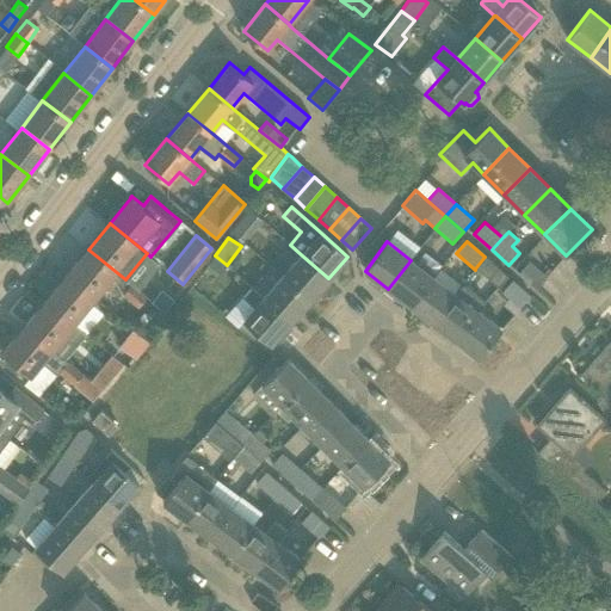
[(88,250),(67,275),(96,298),(106,285),(121,298),(124,295),(139,307),(147,297),(125,279),(88,250)]
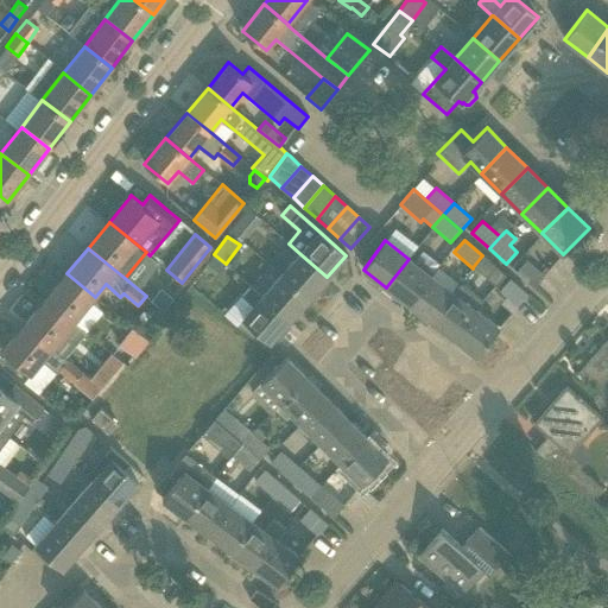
[(226,264),(214,254),(207,264),(219,273),(226,264)]
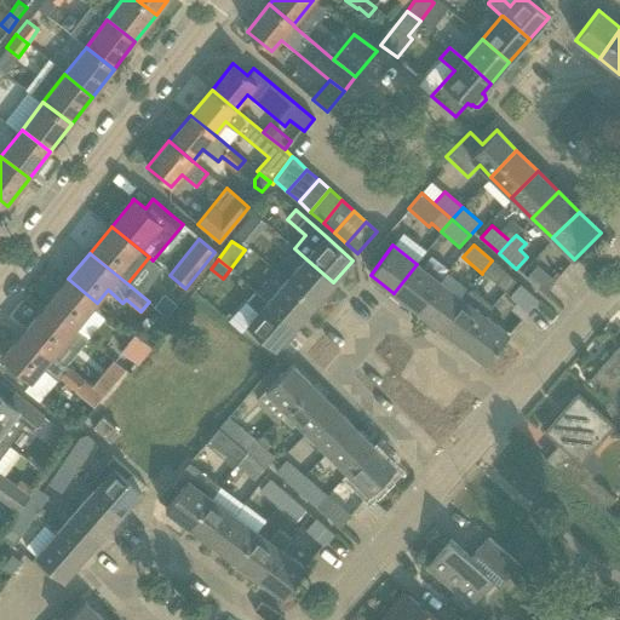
[(306,259),(286,281),(314,305),(315,304),(316,305),(320,305),(327,297),(326,294),(325,293),(333,282),(306,259)]
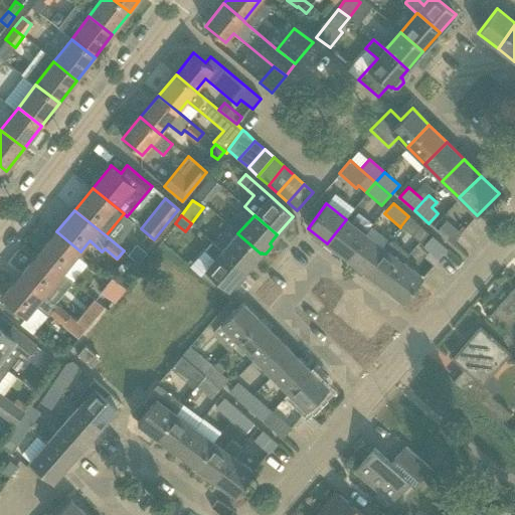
[(408,216),(400,226),(410,234),(418,224),(408,216)]
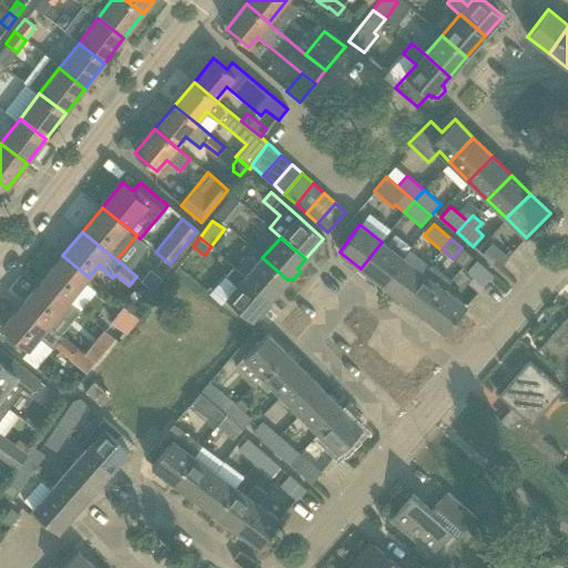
[(403,257),(382,242),(361,269),(383,284),(403,257)]
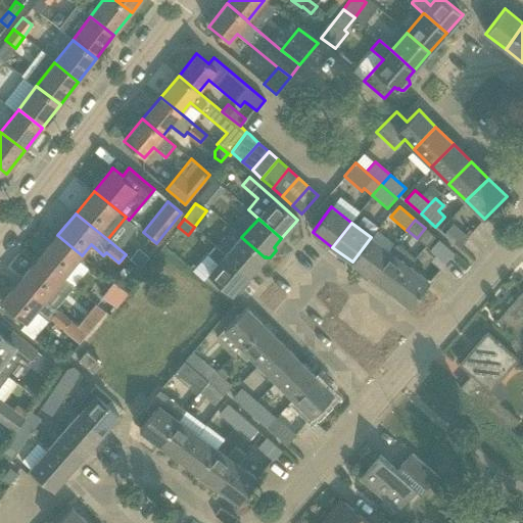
[(468,238),(453,225),(444,234),(460,247),(468,238)]
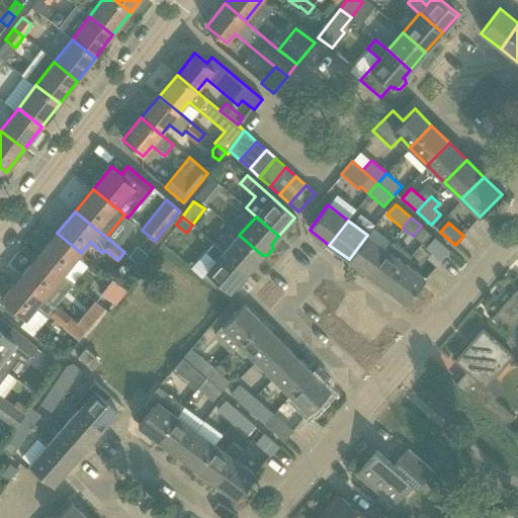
[(57,233),(38,255),(63,275),(81,253),(57,233)]
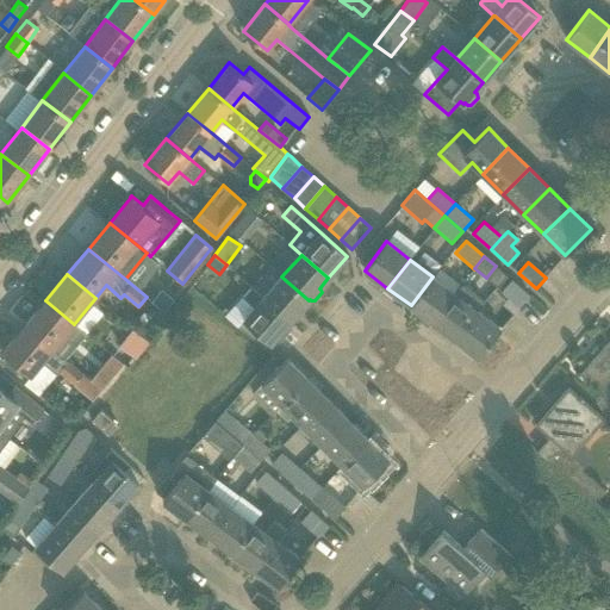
[(281,277),(265,297),(291,321),(309,300),(281,277)]
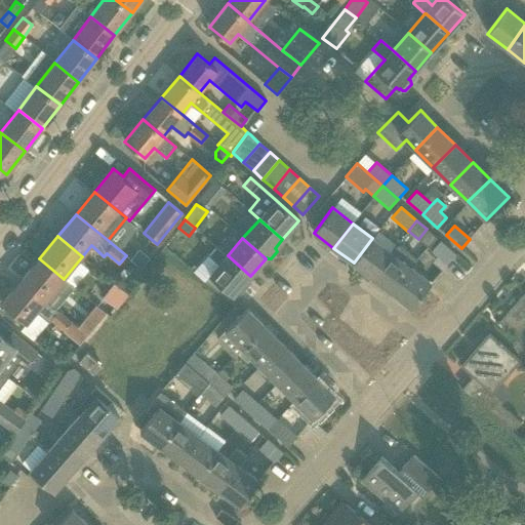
[(372,238),(354,263),(372,278),(392,252),(372,238)]
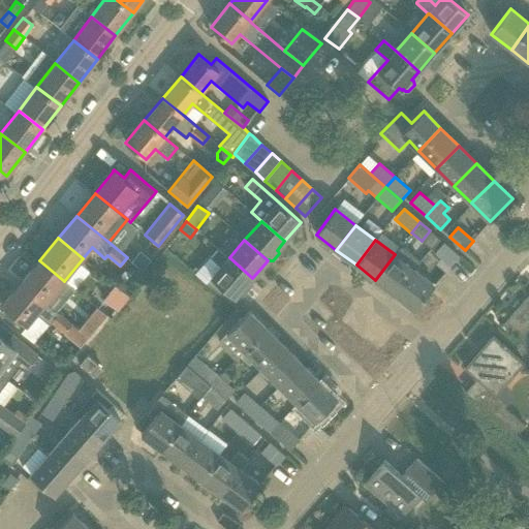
[(444,243),(436,252),(452,266),(460,256),(444,243)]
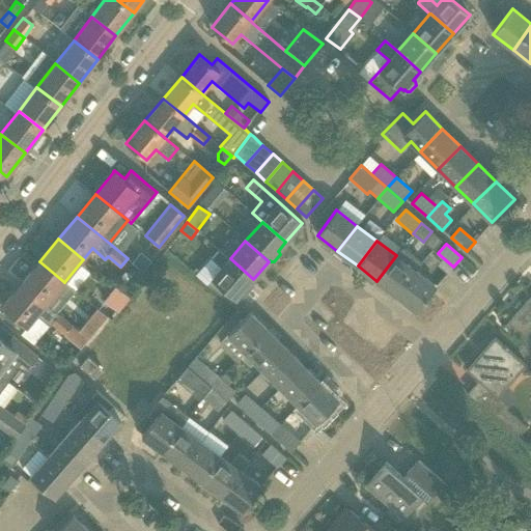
[(396,255),(376,281),(396,296),(416,271),(421,262),(402,248),(396,255)]
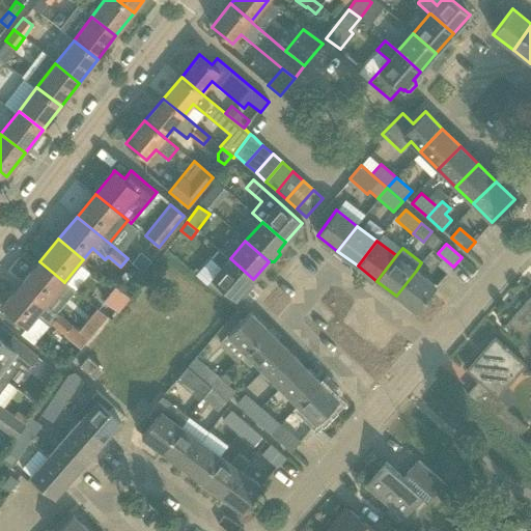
[(253,279),(230,258),(220,250),(212,259),(221,268),(213,278),(235,299),(236,298),(241,301),(249,291),(245,287),(253,279)]
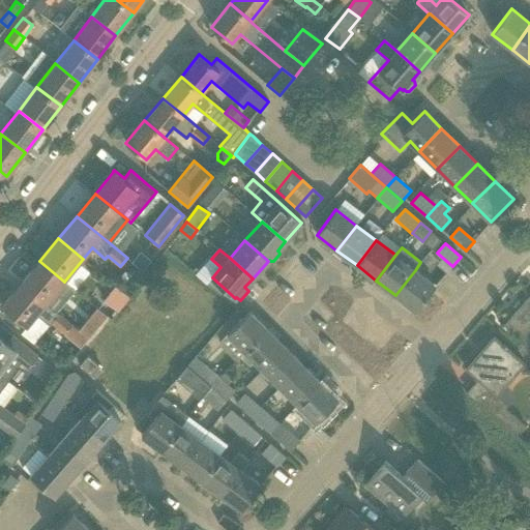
[(141,252),(131,262),(142,270),(151,260),(141,252)]
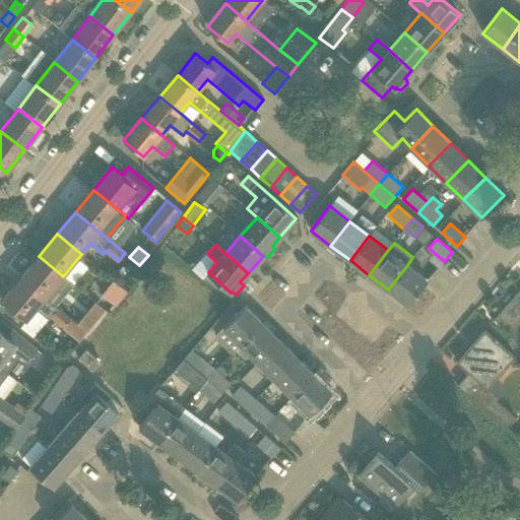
[(39,256),(21,277),(46,298),(63,276),(39,256)]
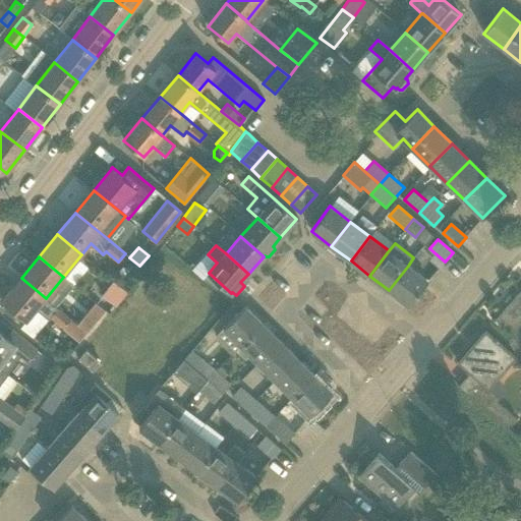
[(408,266),(389,290),(409,305),(427,281),(408,266)]
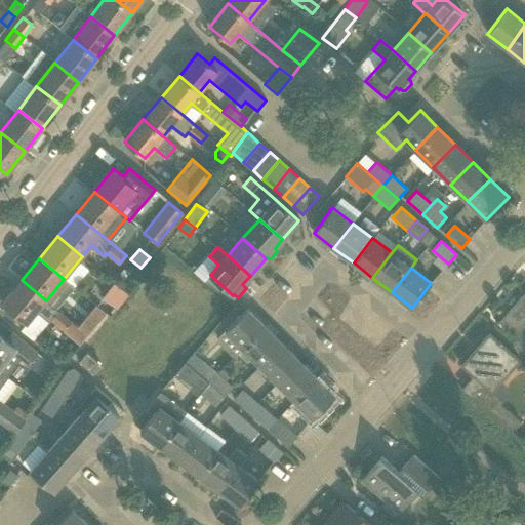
[(22,280),(2,304),(26,323),(22,329),(34,339),(48,322),(49,322),(50,320),(63,330),(71,321),(45,300),(46,300),(22,280)]
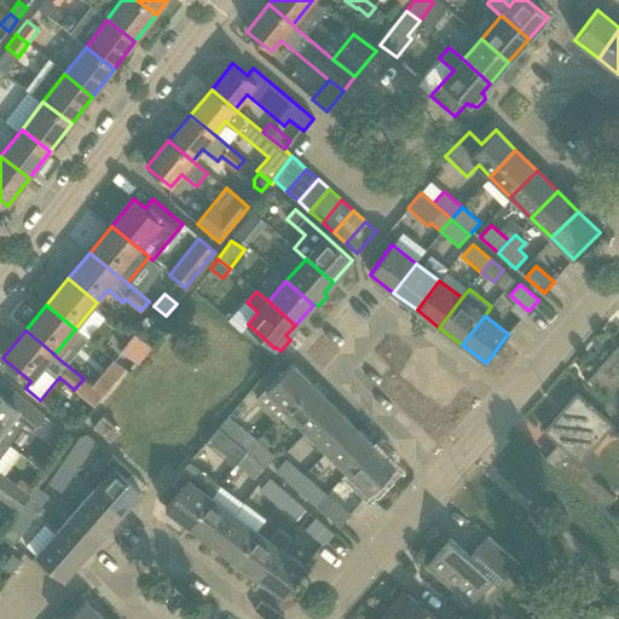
[(151,347),(134,334),(121,350),(138,364),(151,347)]
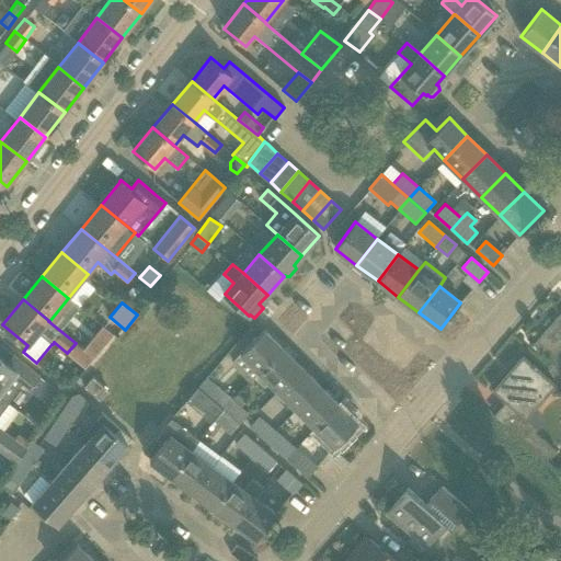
[(560,312),(534,344),(553,361),(548,366),(560,377),(560,312)]
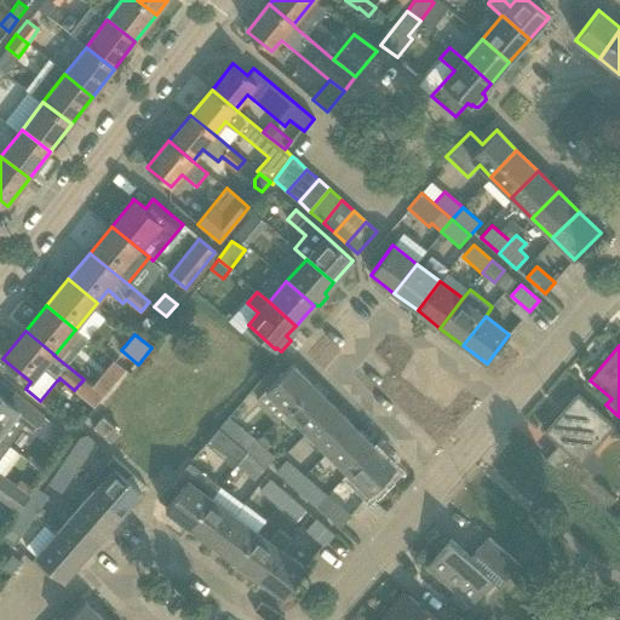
[(113,360),(92,386),(104,396),(126,369),(113,360)]
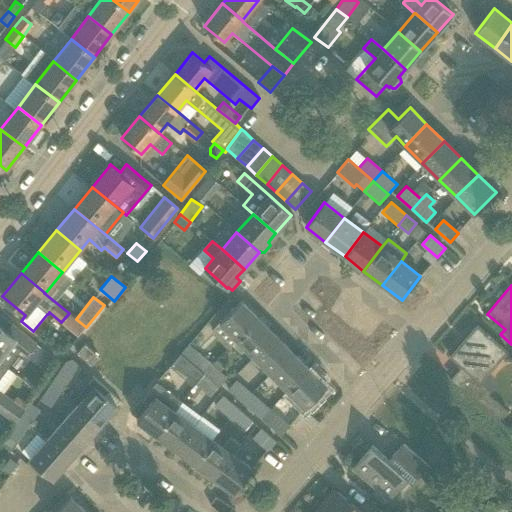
[(237,340),(258,318),(241,301),(220,322),(237,340)]
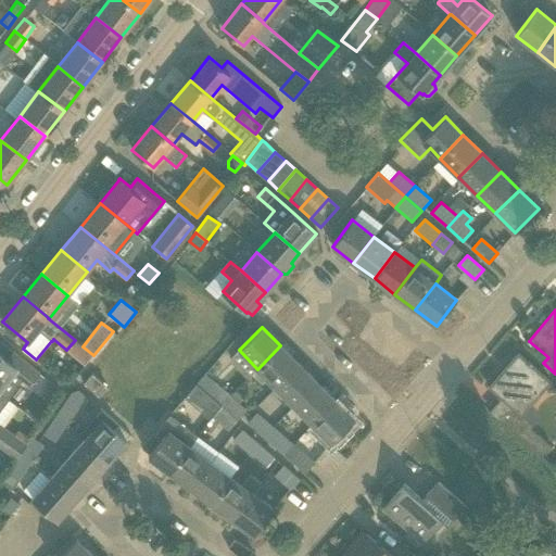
[(299,364),(280,345),(257,369),(276,387),(299,364)]
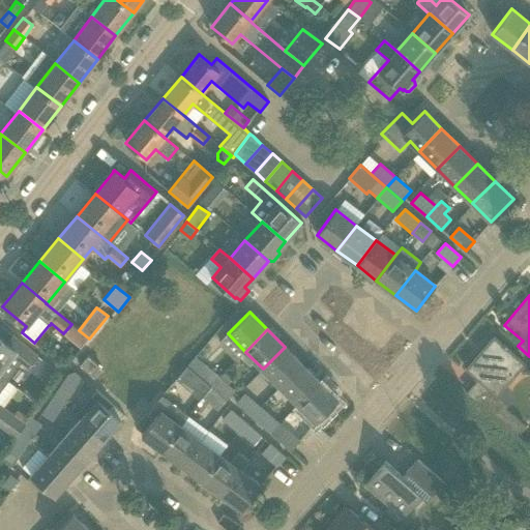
[(79,330),(70,340),(82,348),(89,339),(79,330)]
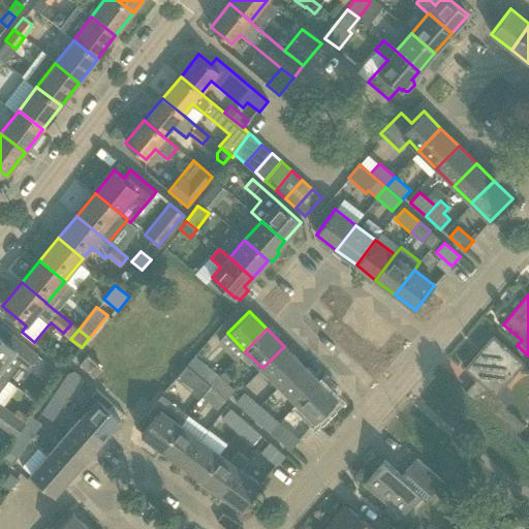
[(0,338),(0,373),(8,380),(23,361),(30,366),(38,354),(11,334),(5,342),(0,338)]
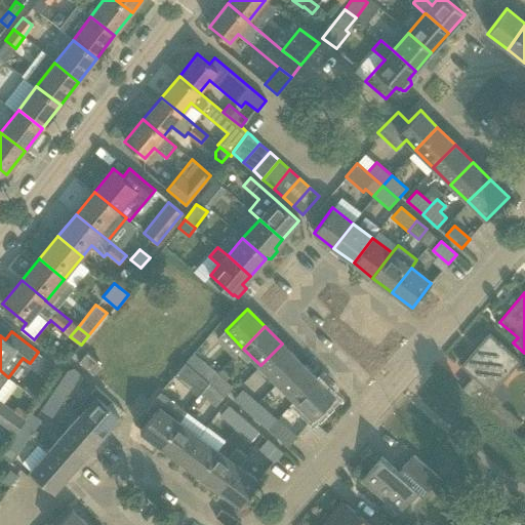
[(492,392),(520,360),(489,333),(461,366),(485,387),(474,399),(512,432),(521,422),(499,404),(502,400),(492,392)]
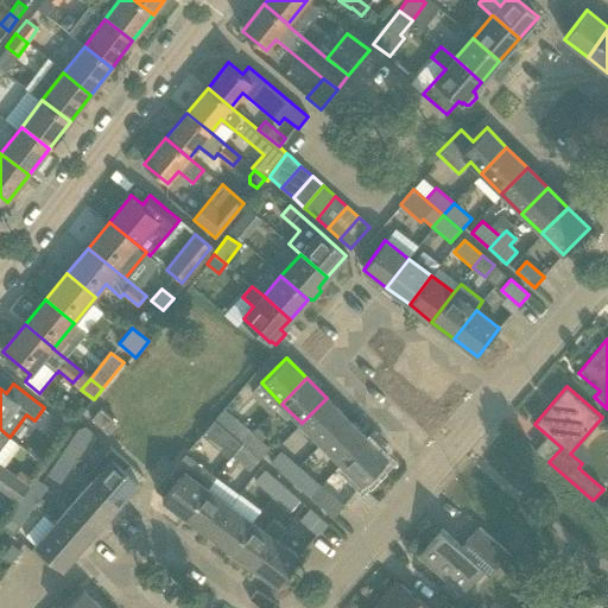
[(347,418),(327,398),(302,423),(322,443),(347,418)]
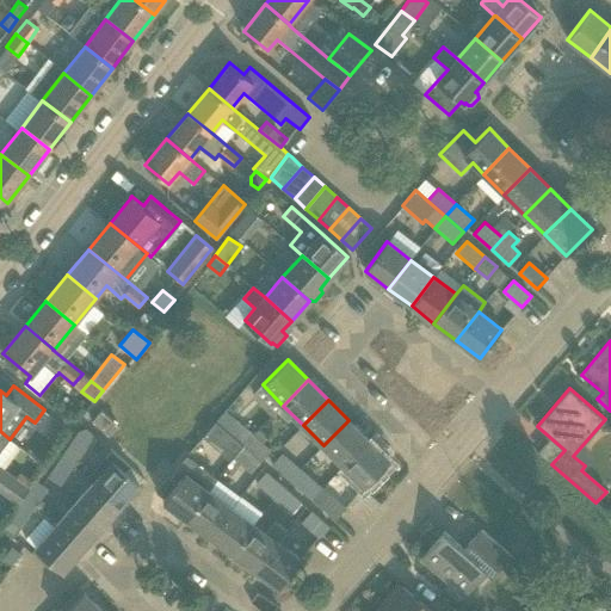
[(92,421),(109,436),(118,425),(100,411),(92,421)]
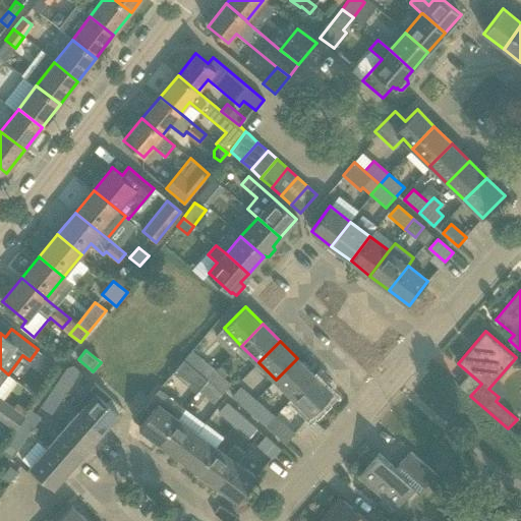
[(191,350),(183,359),(184,360),(191,366),(207,380),(215,371),(199,357),(192,351),(191,350)]
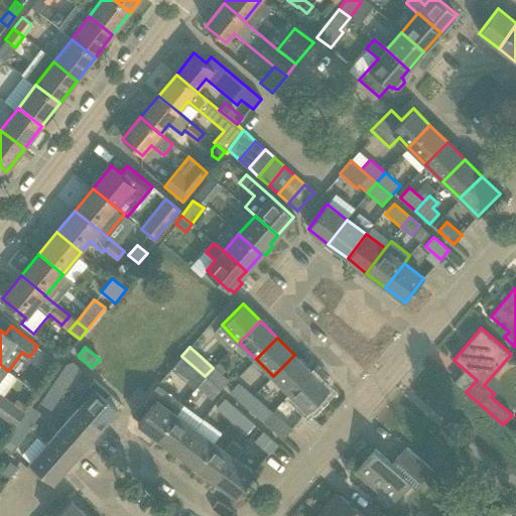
[(294,355),(273,376),(290,393),(311,372),(294,355)]
